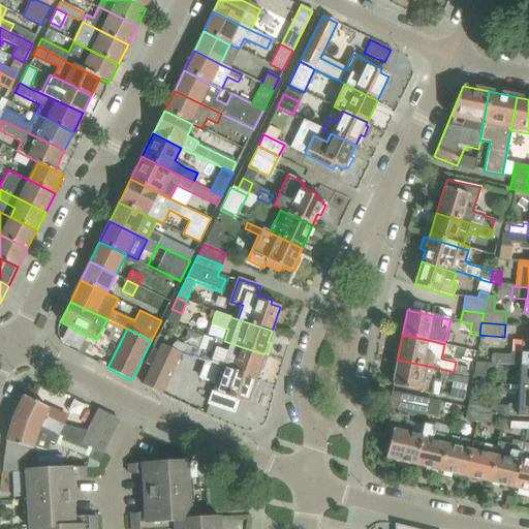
[(173,345),(170,348),(181,353),(205,362),(206,363),(207,363),(221,368),(255,378),(258,369),(261,370),(267,356),(263,355),(263,354),(224,341),(214,338),(209,353),(176,342),(173,345)]
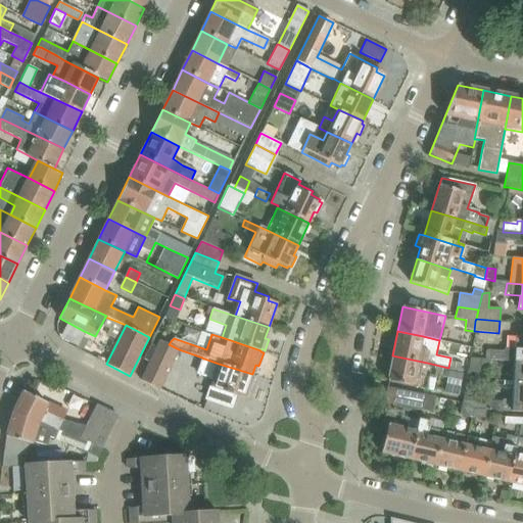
[(491,360),(515,361),(522,361),(522,335),(516,336),(515,348),(506,347),(505,351),(492,350),(491,360)]
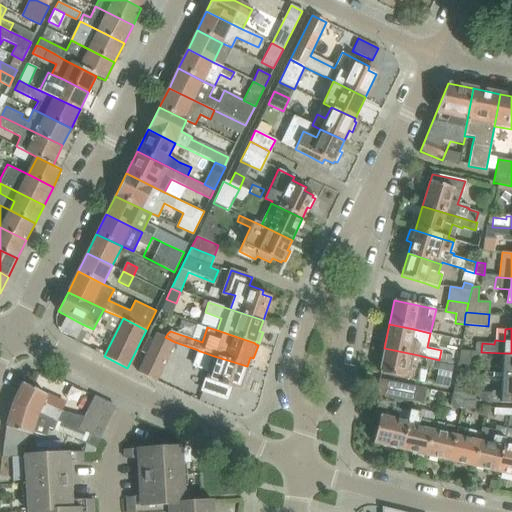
[(146,355),(138,372),(156,381),(175,342),(165,337),(156,333),(146,355)]
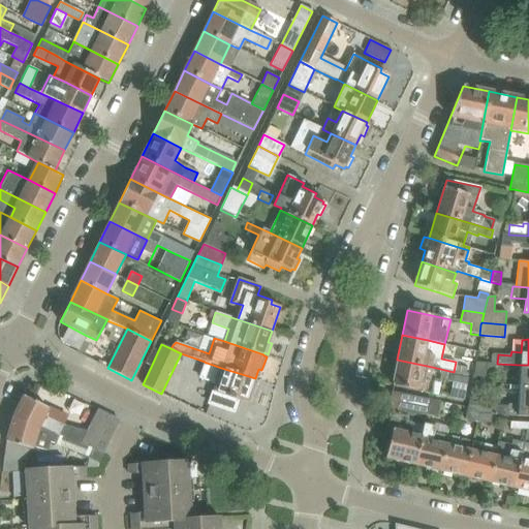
[(397,360),(392,385),(417,391),(430,394),(433,379),(439,380),(440,378),(466,384),(468,375),(461,373),(454,372),(432,367),(397,360)]
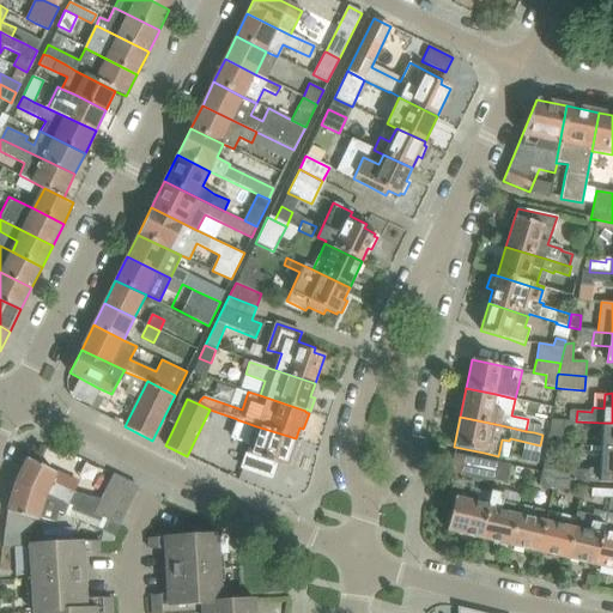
[(238,420),(232,437),(250,444),(242,467),(271,477),(275,463),(277,465),(286,468),(286,467),(286,466),(292,468),(298,453),(292,450),(295,441),(296,438),(256,426),(240,420),(238,420)]
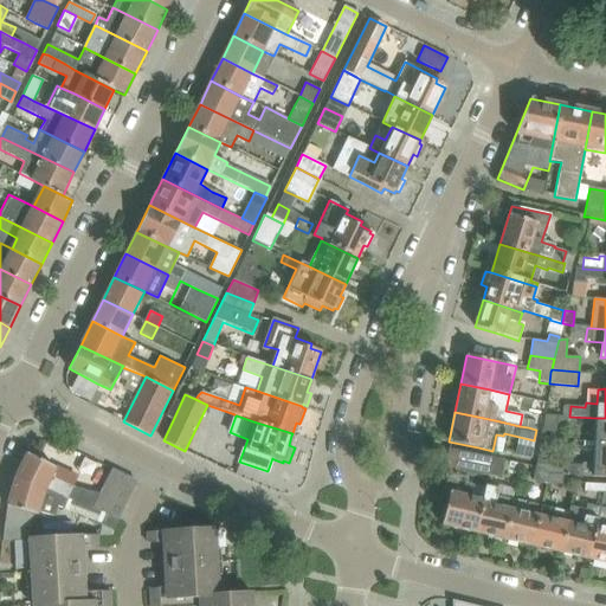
[(541,431),(540,434),(556,433),(558,426),(567,426),(567,417),(543,416),(541,431)]
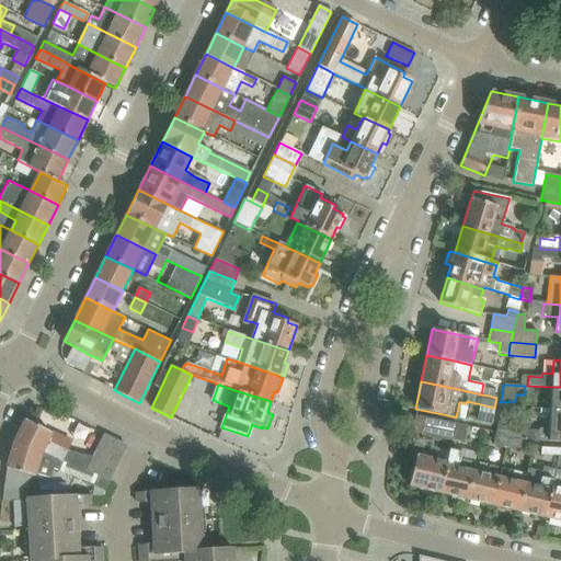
[(551,414),(560,414),(560,387),(552,387),(551,414)]
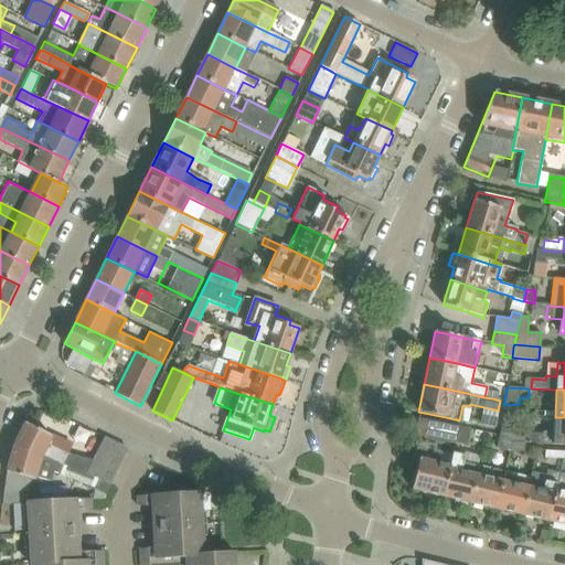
[(486,391),(484,397),(498,400),(499,393),(486,391)]
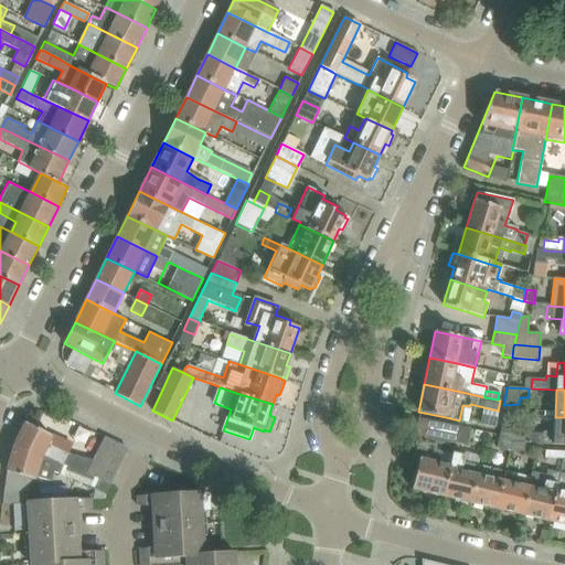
[(547,445),(564,445),(564,417),(555,417),(554,432),(548,432),(547,445)]
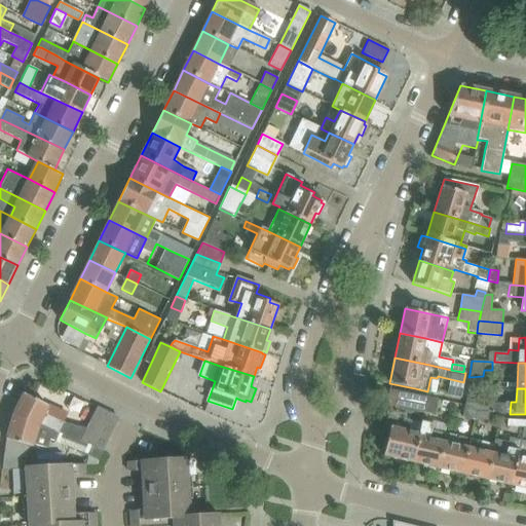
[(389,428),(383,456),(412,462),(421,421),(411,419),(410,421),(405,420),(406,413),(395,410),(396,405),(423,411),(426,397),(389,389),(385,427),(389,428)]
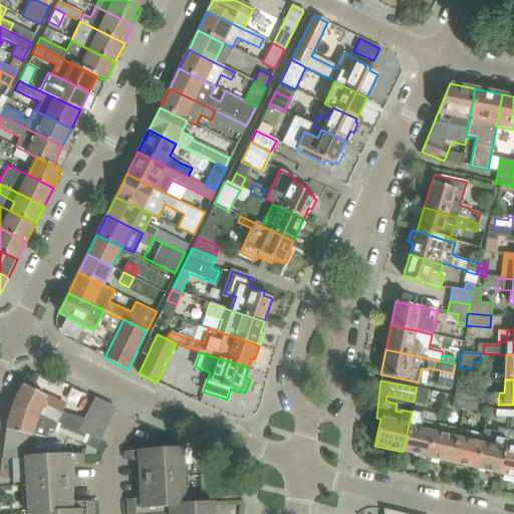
[(57,423),(61,413),(43,405),(47,397),(23,384),(12,406),(57,423)]
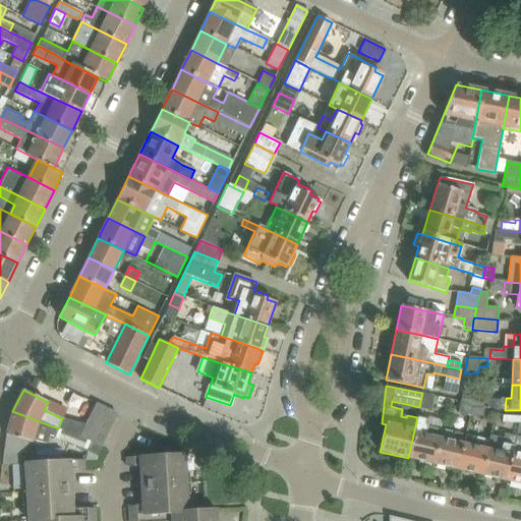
[(422,393),(419,407),(419,408),(430,410),(433,396),(422,393)]
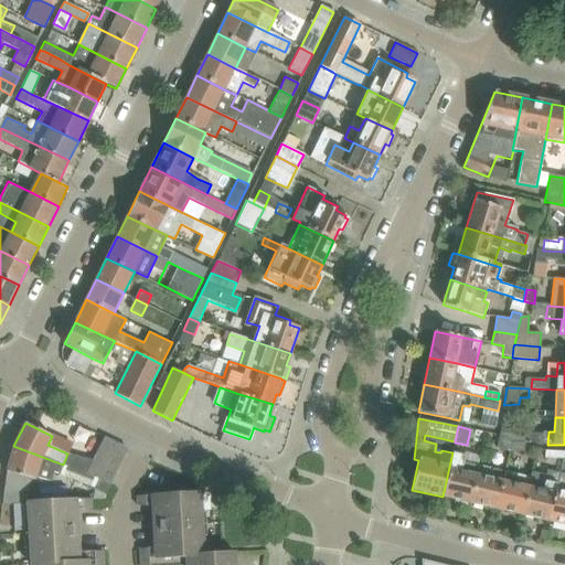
[(500,436),(511,443),(525,443),(529,443),(529,433),(499,432),(499,435),(498,436),(500,436)]
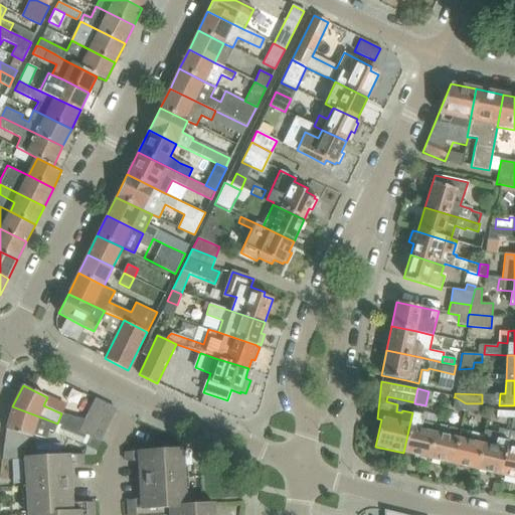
[(494,404),(495,394),(482,393),(482,394),(482,403),(494,404)]
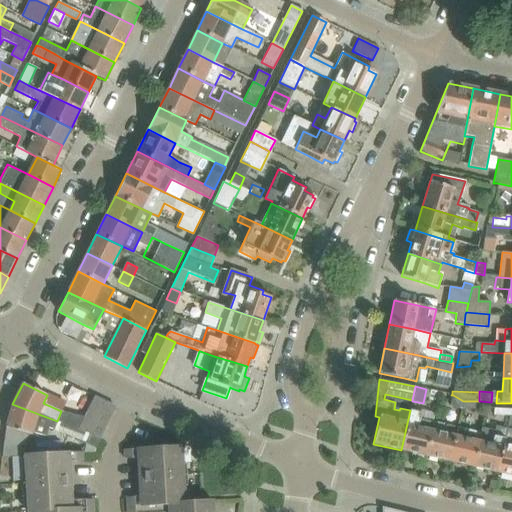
[(450,406),(461,409),(463,401),(453,395),(450,406)]
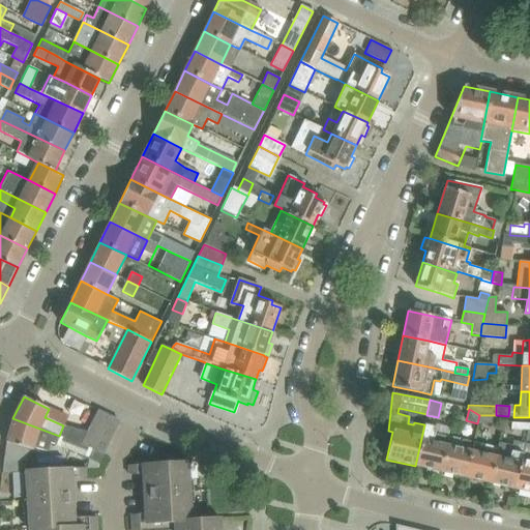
[(81,444),(92,450),(104,457),(120,421),(97,411),(81,444)]
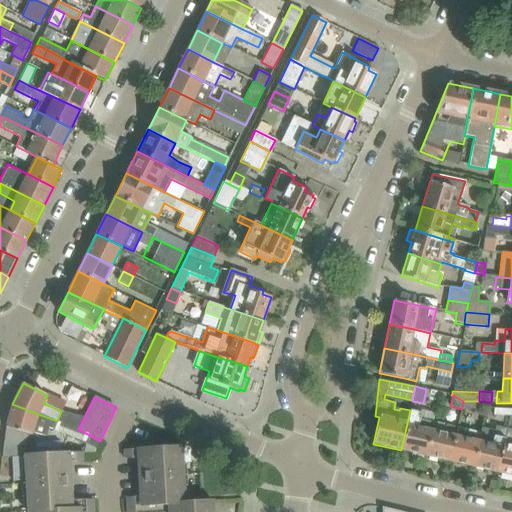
[(476,401),(463,401),(461,409),(475,410),(475,407),(476,401)]
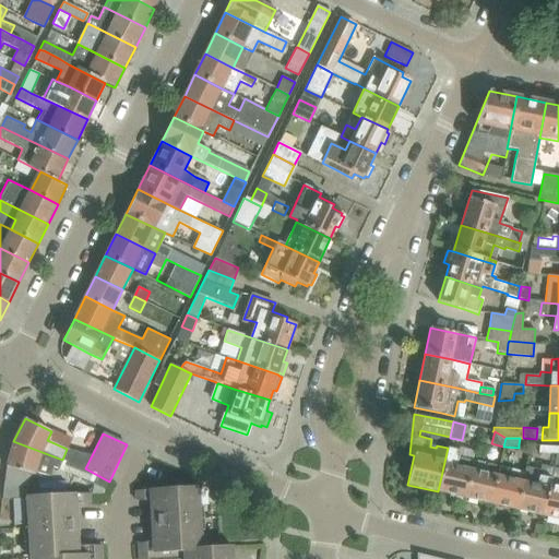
[(2,498),(2,499),(26,499),(26,497),(35,473),(49,476),(52,468),(57,470),(62,460),(13,441),(7,467),(2,498)]
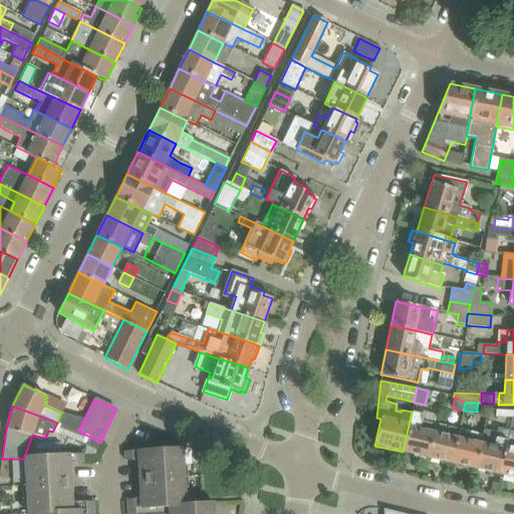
[(420,421),(421,419),(422,414),(412,412),(403,452),(427,458),(434,425),(420,421)]
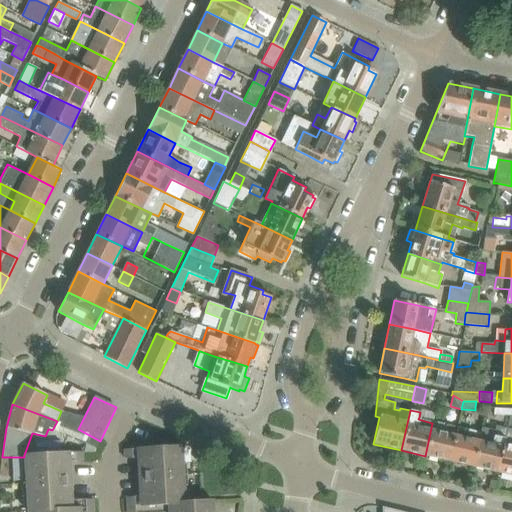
[(432,423),(425,456),(449,461),(457,426),(433,420),(432,423)]
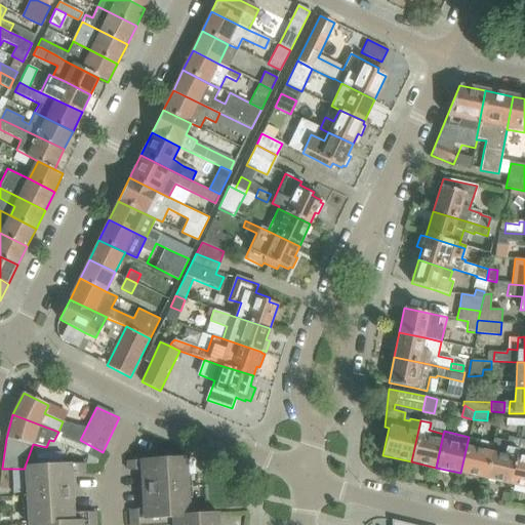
[(469,437),(460,473),(485,479),(493,443),(469,437)]
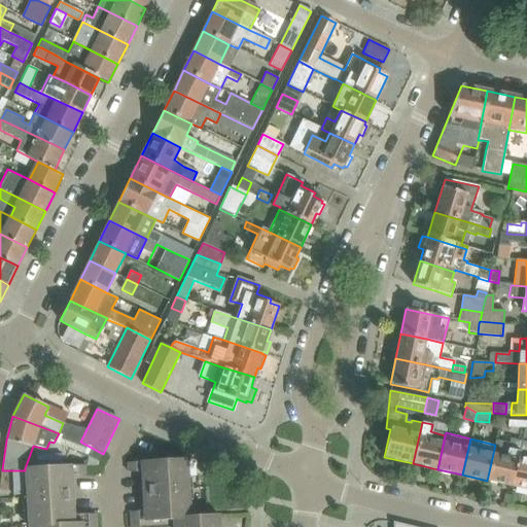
[(495,445),(487,481),(512,486),(520,451),(508,448),(510,445),(496,441),(495,445)]
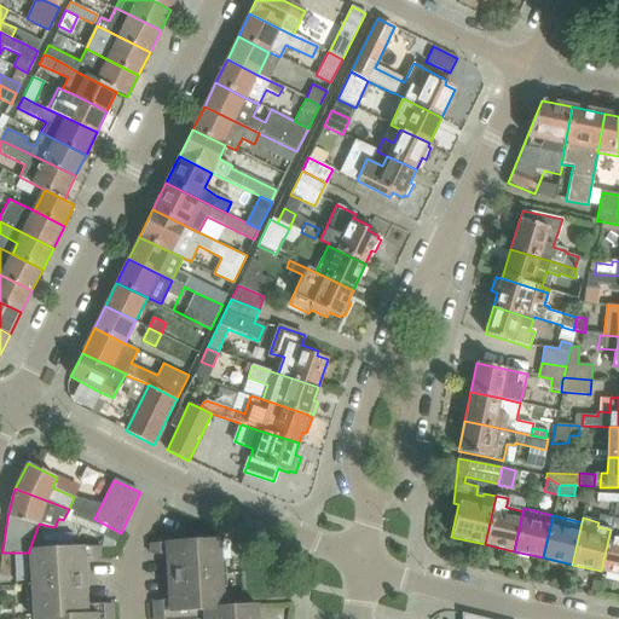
[(611,530),(601,571),(618,574),(618,520),(613,519),(611,530)]
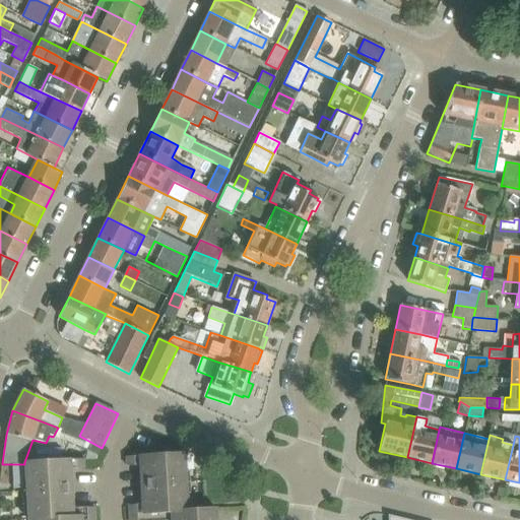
[(83,457),(83,459),(95,459),(102,448),(90,442),(83,457)]
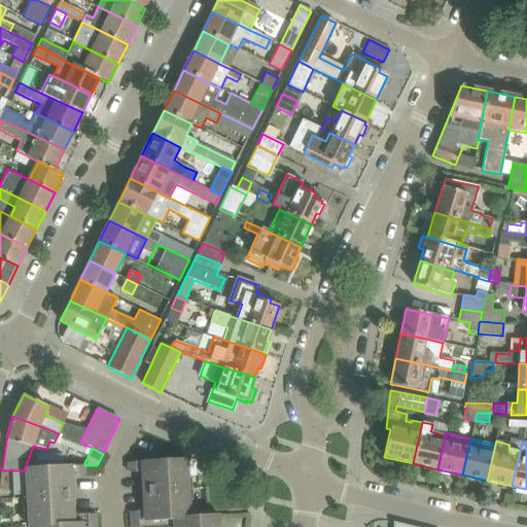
[(187,460),(128,463),(129,472),(141,471),(143,512),(131,513),(131,521),(190,517),(189,499),(187,500),(186,479),(188,479),(187,460)]
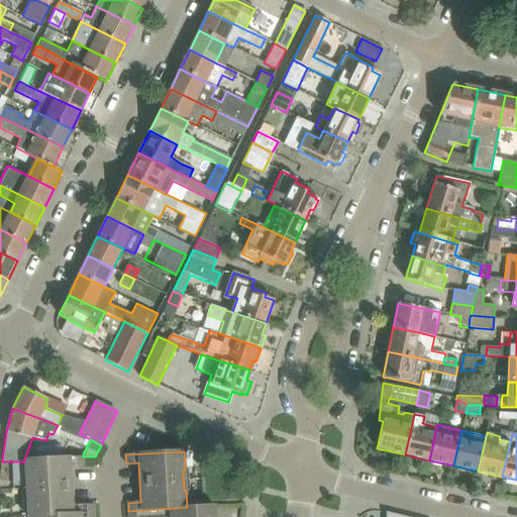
[(83,456),(24,459),(24,461),(25,478),(27,478),(28,499),(26,499),(27,516),(33,516),(35,516),(94,514),(93,504),(73,506),(71,467),(83,466),(83,456)]
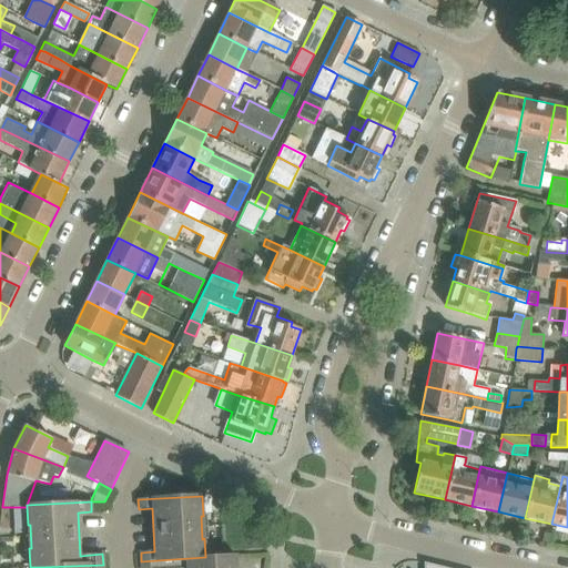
[(205,557),(141,561),(141,567),(236,567),(236,556),(224,557),(205,557)]
